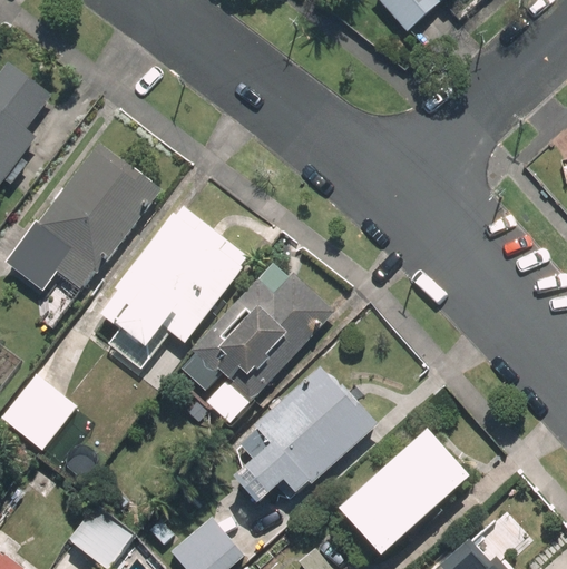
[(381,0),(407,29),(438,0),(381,0)]
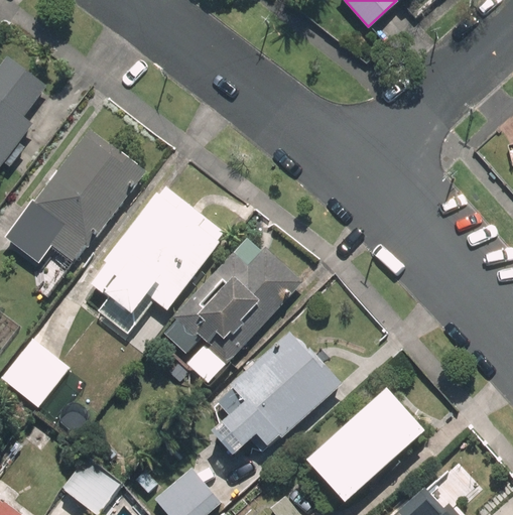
[(0,156),(27,123),(18,116),(43,85),(7,56),(0,66),(0,156)]
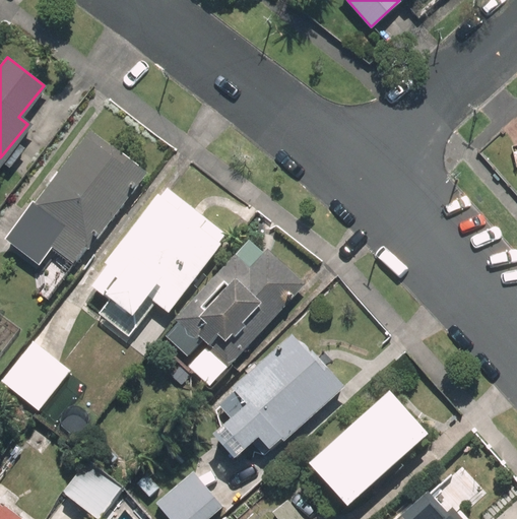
[(85,253),(143,176),(86,134),(30,208),(28,206),(1,244),(35,268),(48,250),(69,266),(81,250),(85,253)]
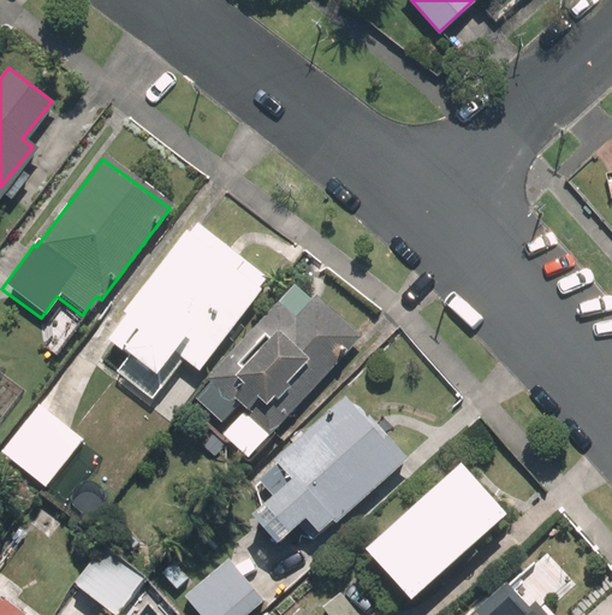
[(262,281),(192,228),(184,237),(182,236),(117,320),(120,323),(102,347),(118,359),(116,361),(148,386),(170,359),(194,377),(257,294),(254,291),(262,281)]
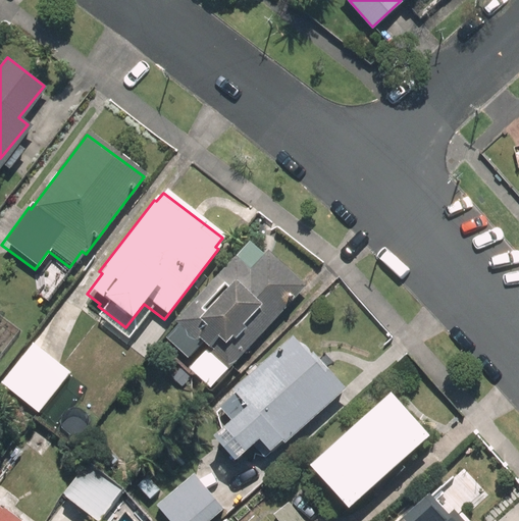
[(225,371),(303,287),(265,253),(262,256),(246,242),(172,321),(225,371)]
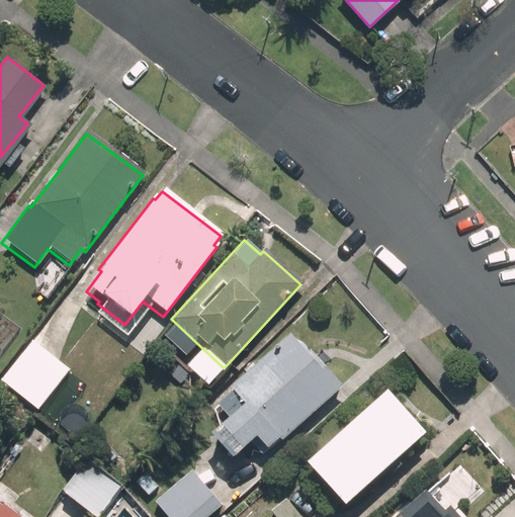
[(280,435),(341,379),(310,344),(305,348),(287,330),(229,383),(231,385),(217,398),(230,412),(208,431),(230,455),(252,435),(262,446),(277,433),(280,435)]
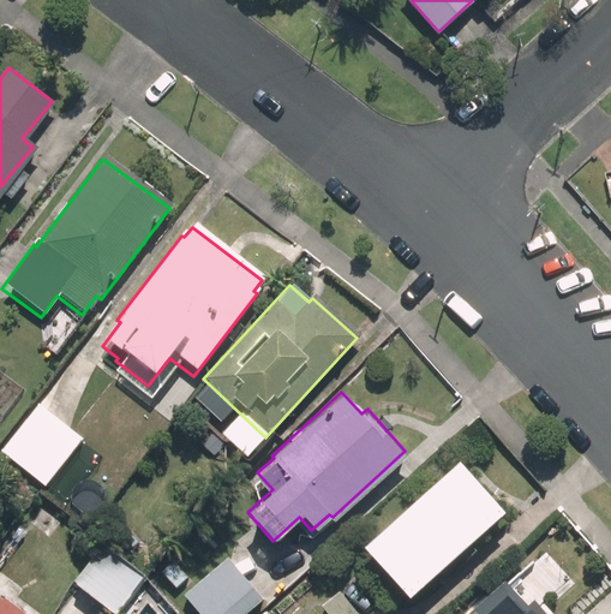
[(35,409),(1,451),(47,486),(79,442),(35,409)]
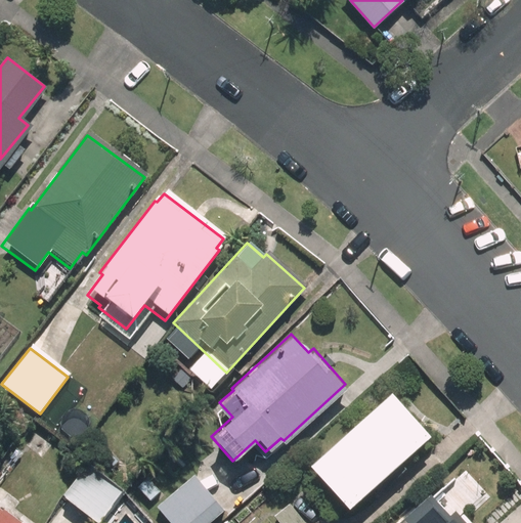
[(350,510),(431,436),(392,392),(310,466),(350,510)]
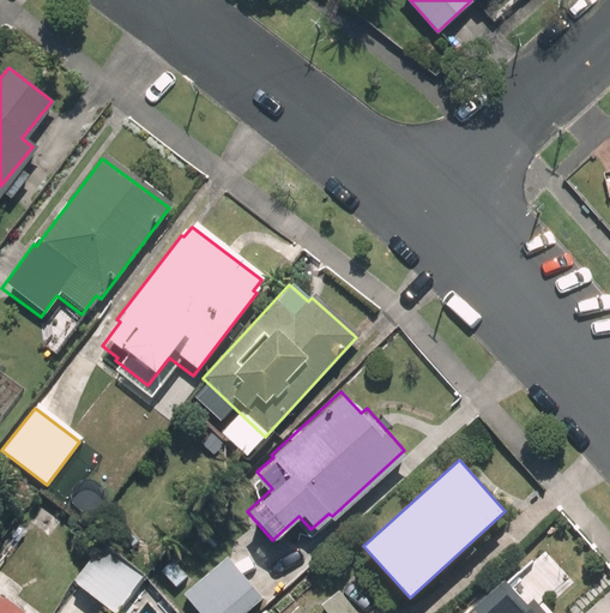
[(98,545),(65,588),(97,612),(113,612),(142,578),(98,545)]
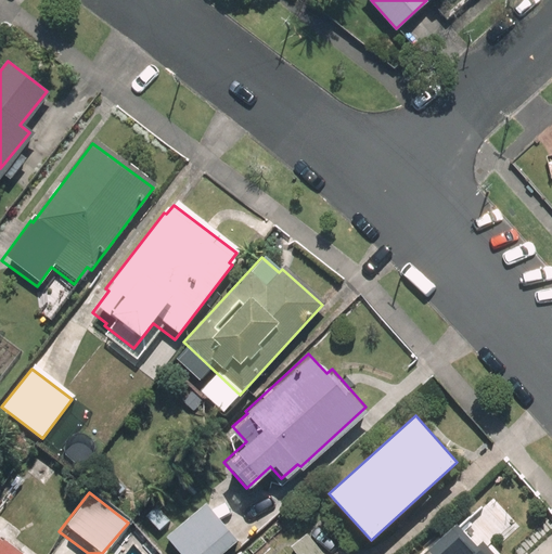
[(187,553),(215,553),(238,535),(205,498),(166,530),(187,553)]
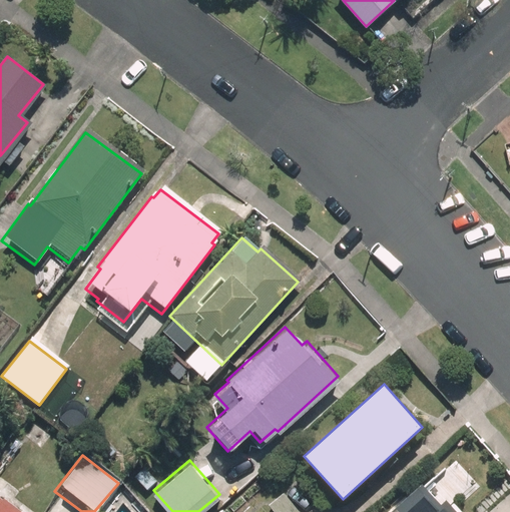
[(143,491),(153,482),(142,469),(131,479),(143,491)]
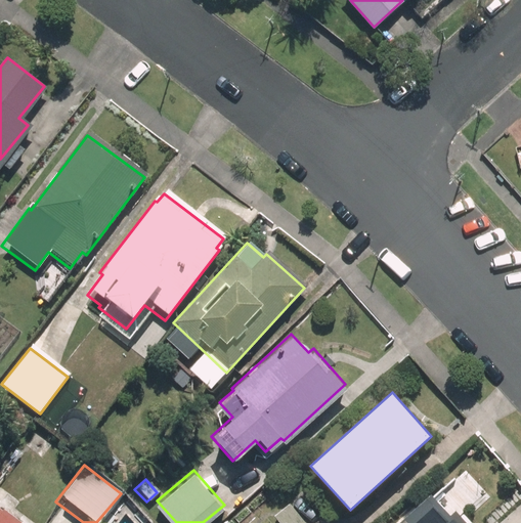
[(463,522),(452,511),(445,517),(428,497),(399,522),(463,522)]
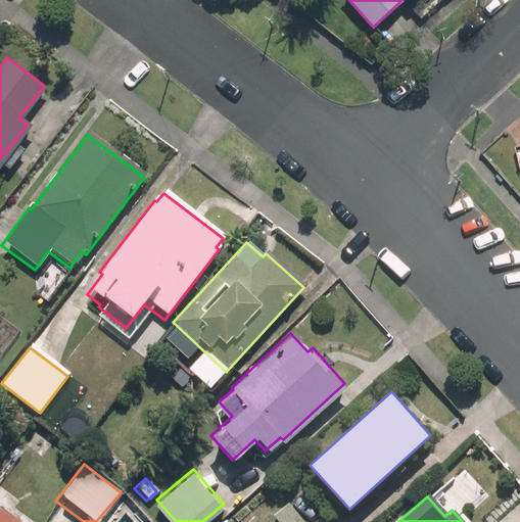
[(310,521),(290,499),(274,512),(282,521),(310,521)]
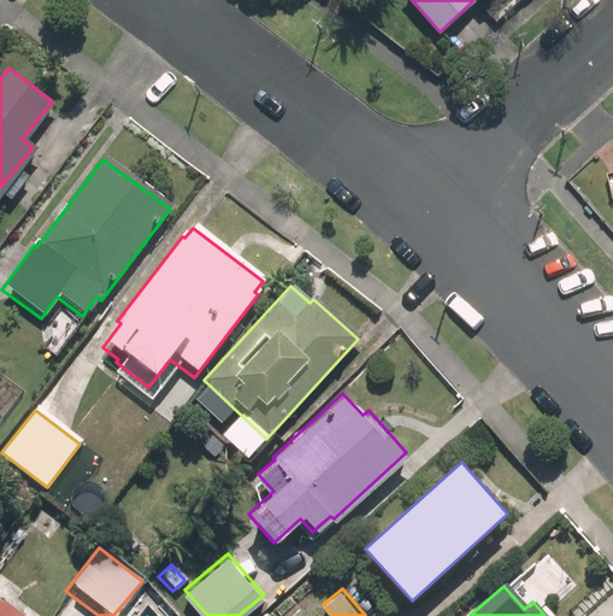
[(0,615),(21,615),(1,600),(0,602),(0,615)]
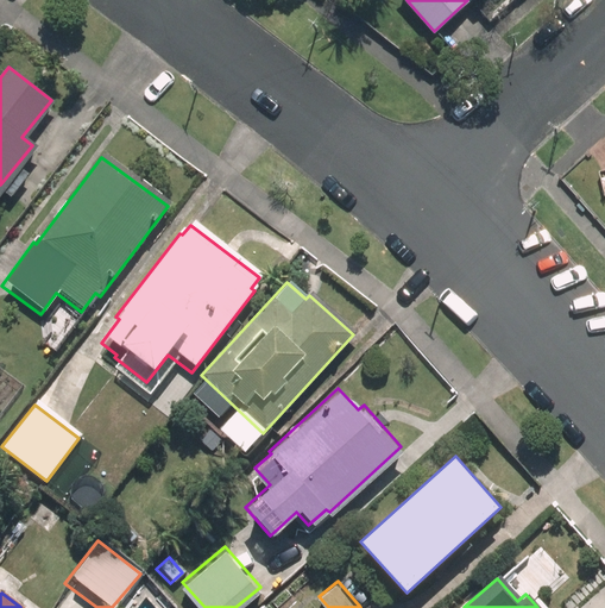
All buildings are outlined.
